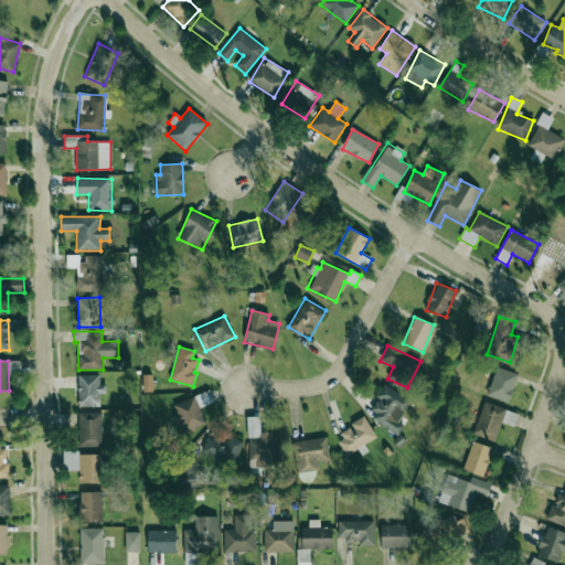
[(20,361),(9,361),(9,372),(21,372),(20,361)]
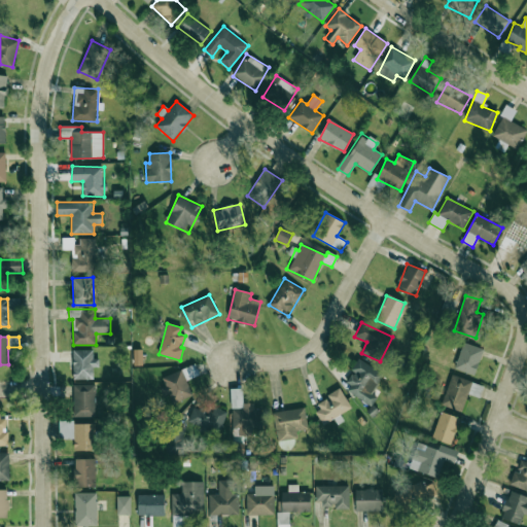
[(484,349),(463,342),(454,369),(475,376),(484,349)]
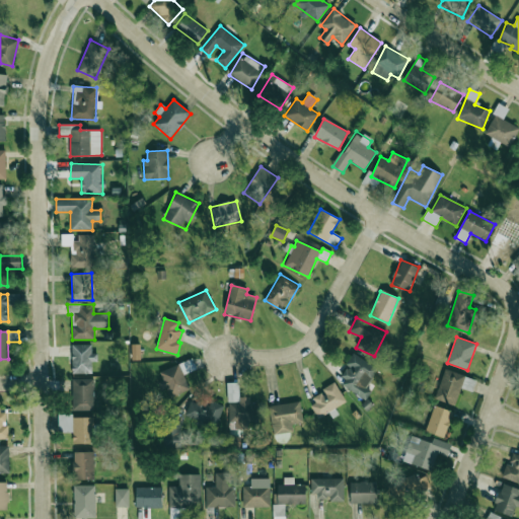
[(92,373),(91,362),(97,362),(97,353),(91,353),(91,345),(72,345),(72,374),(92,373)]
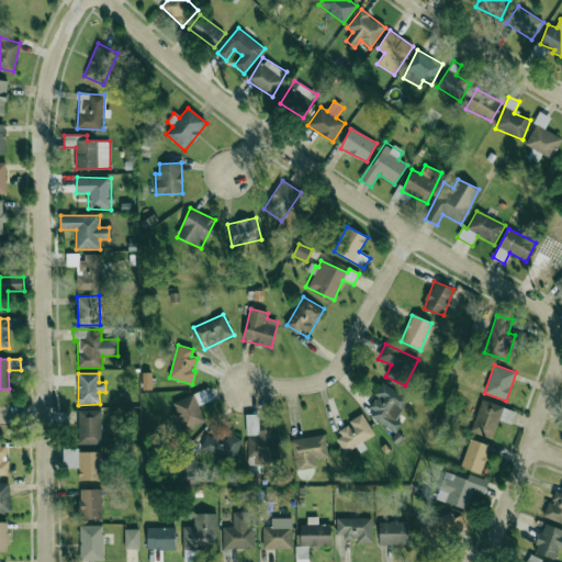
[(408,400),(382,382),(374,394),(379,397),(367,415),(395,434),(402,424),(396,419),(408,400)]
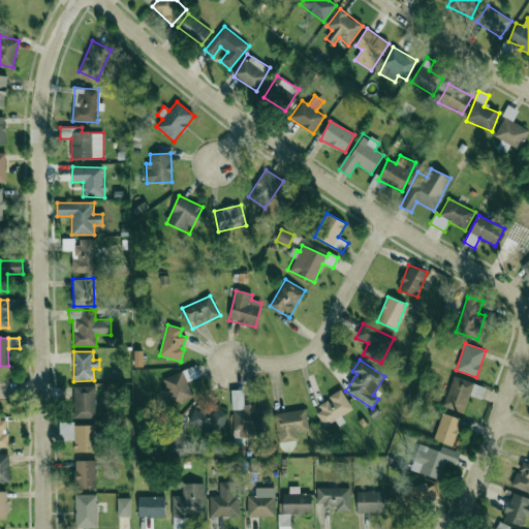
[(187,382),(194,378),(189,368),(163,380),(166,387),(162,390),(170,407),(193,396),(187,382)]
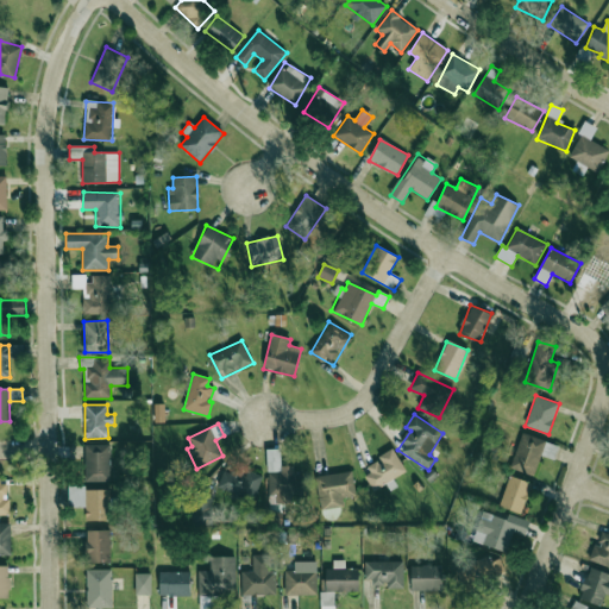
[(111,481),(110,444),(85,445),(86,482),(111,481)]
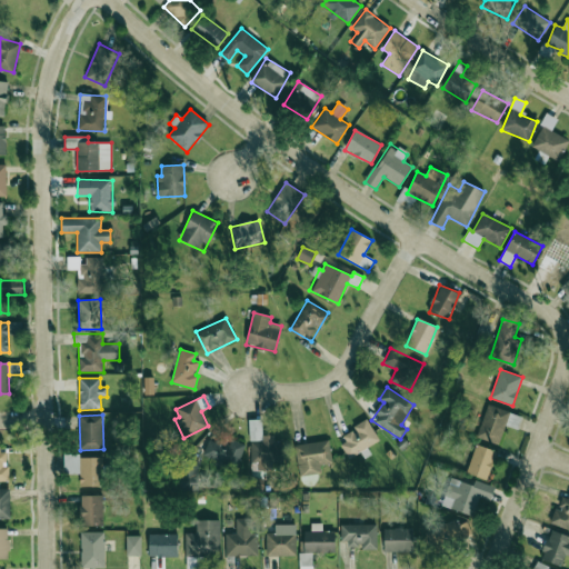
[(362,451),(362,450),(379,442),(368,419),(353,426),(355,430),(339,437),(350,458),(362,451)]
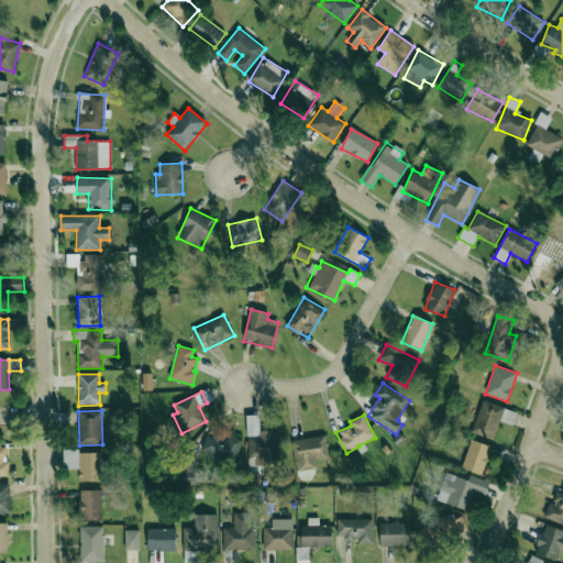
[(258,430),(258,417),(247,417),(246,459),(255,459),(255,465),(269,466),(269,459),(279,459),(279,437),(271,437),(271,431),(258,430)]
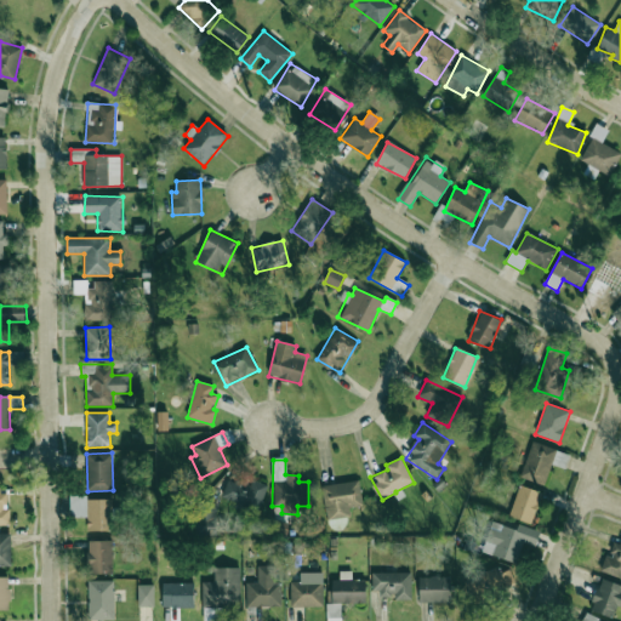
[(249,485),(228,478),(221,497),(258,511),(268,485),(251,479),(249,485)]
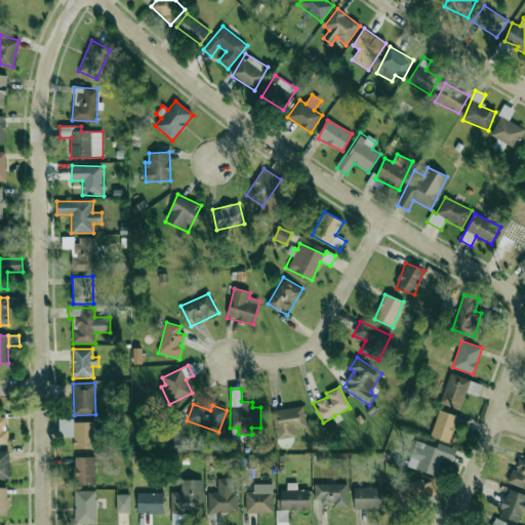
[(296,437),(295,429),(307,428),(304,407),(273,410),(276,439),(296,437)]
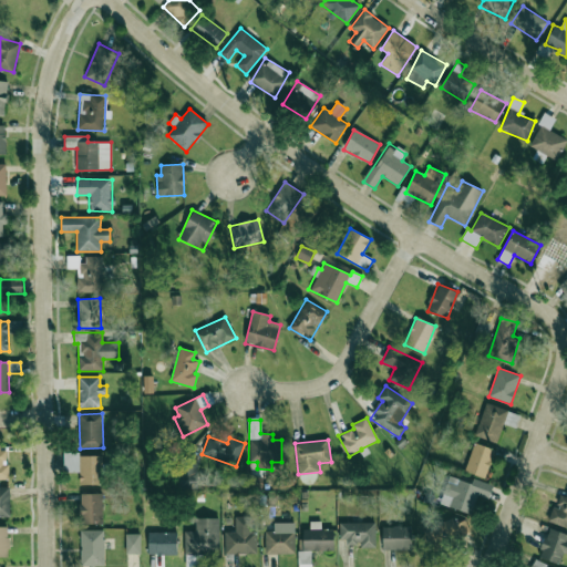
[(494,449),(474,443),(464,472),(485,477),(494,449)]
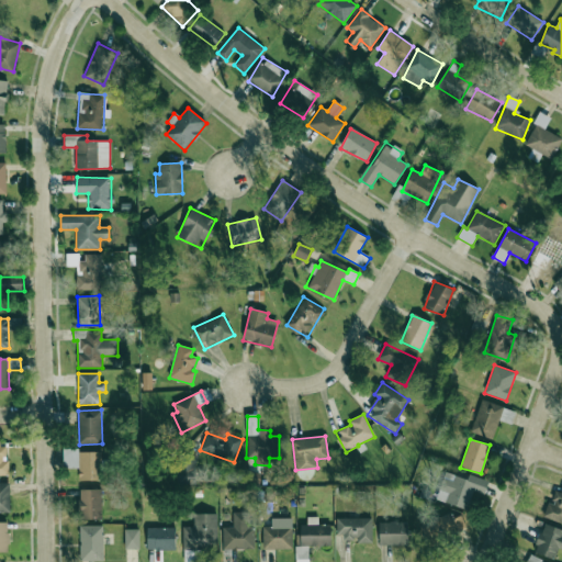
[(99,451),(78,452),(79,481),(100,481),(99,451)]
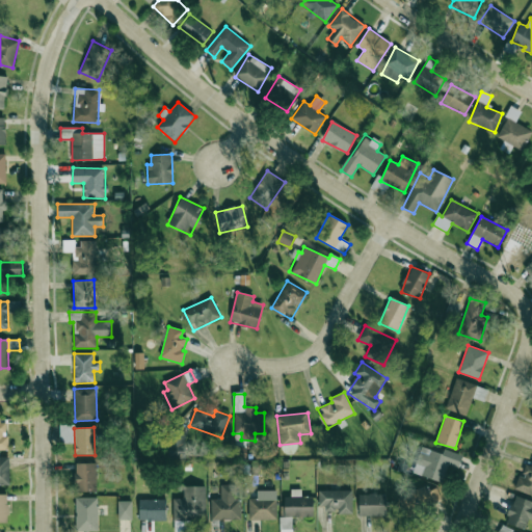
[(61,431),(60,443),(73,444),(74,431),(61,431)]
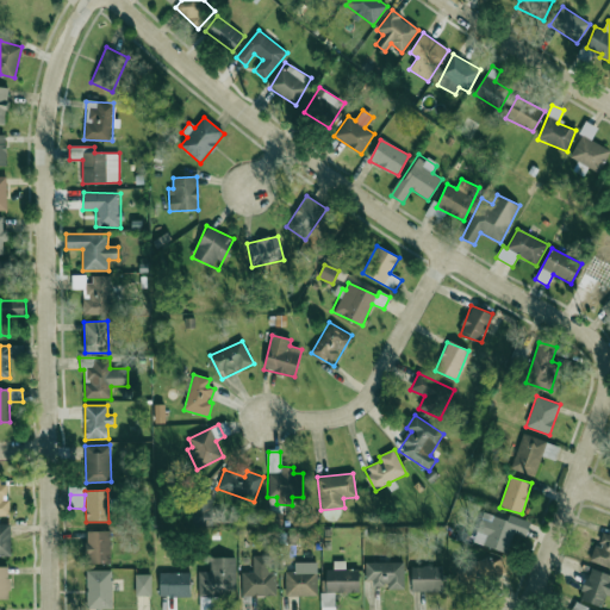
[(508,521),(483,512),(477,530),(487,535),(484,546),(506,553),(514,533),(526,536),(530,522),(509,515),(508,521)]
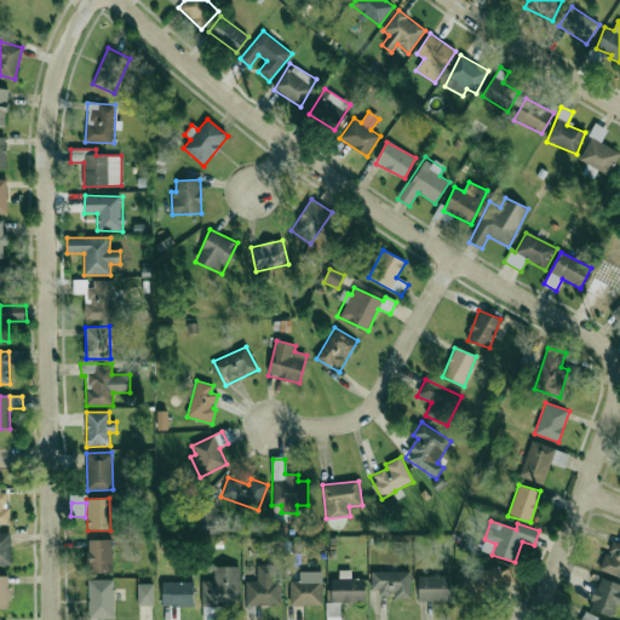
[(0,564),(11,564),(10,532),(0,532),(0,564)]
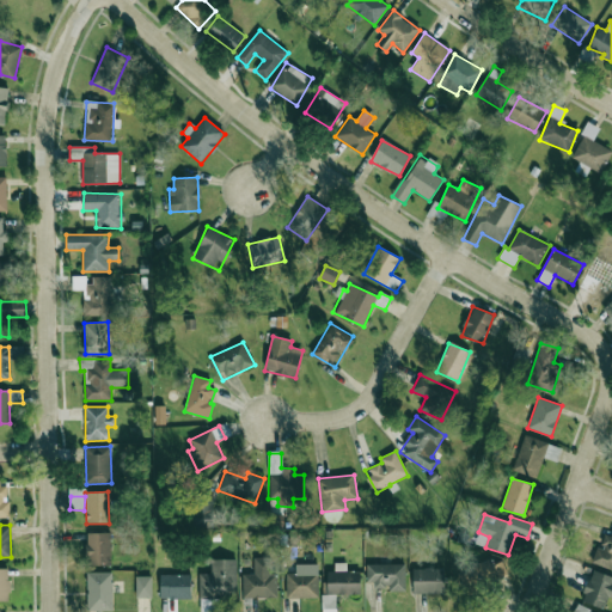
[(611,528),(609,528),(603,550),(597,548),(592,563),(611,569),(611,528)]
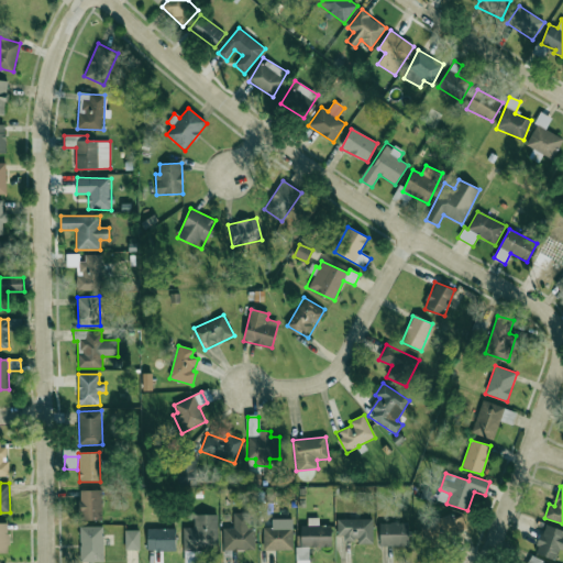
[(101,490),(78,490),(79,520),(102,520),(101,490)]
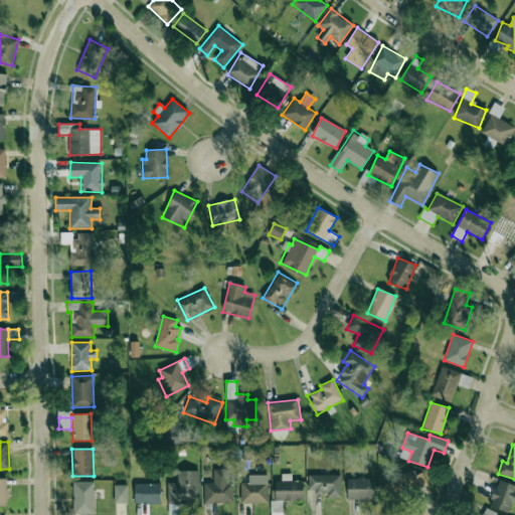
[(233,503),(232,484),(229,484),(229,470),(214,470),(214,483),(204,483),(204,503),(233,503)]
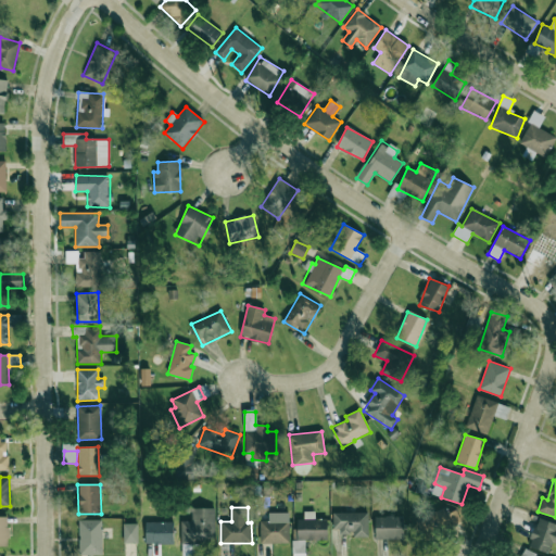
[(180,544),(215,544),(215,508),(191,508),(191,521),(180,521),(180,544)]
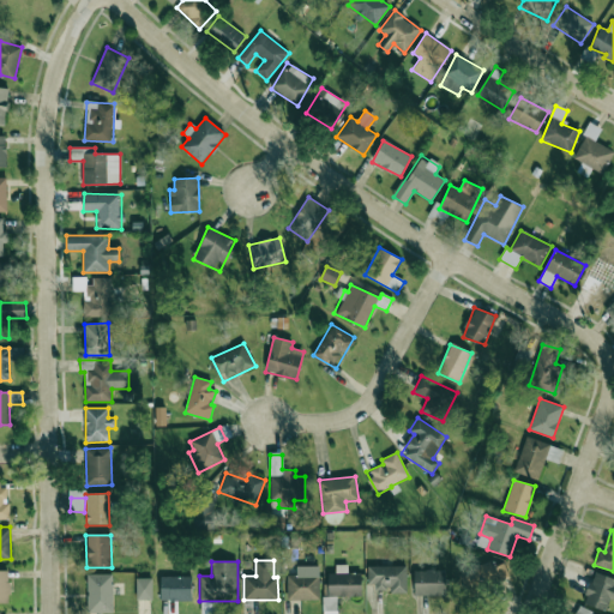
[(327,573),(327,597),(361,596),(361,573),(348,573),(348,565),(336,565),(336,573),(327,573)]
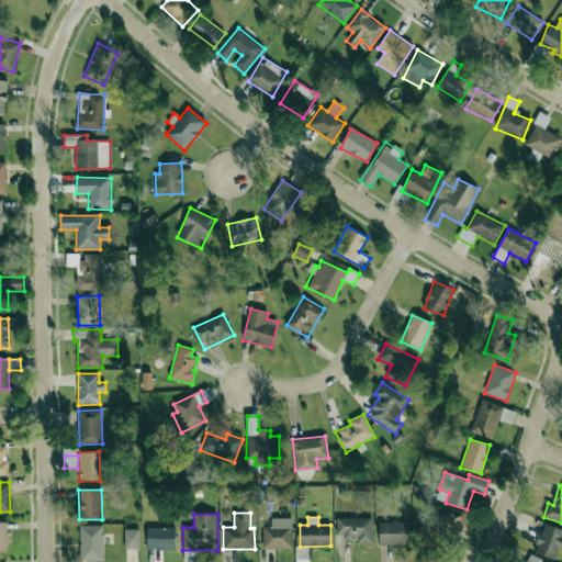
[(464,531),(463,517),(419,520),(422,547),(445,544),(444,532),(464,531)]
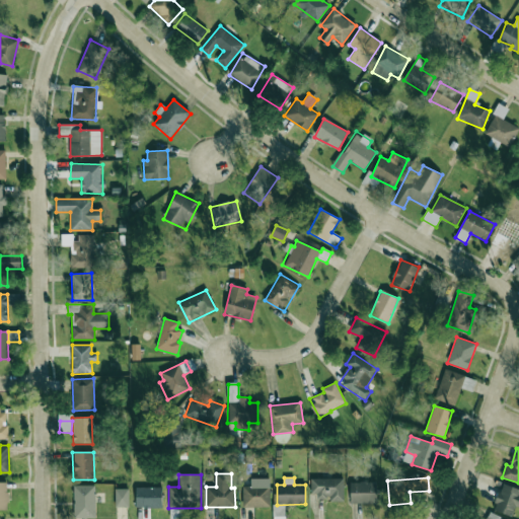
[(242,507),(270,507),(270,478),(251,478),(251,487),(242,487),(242,507)]
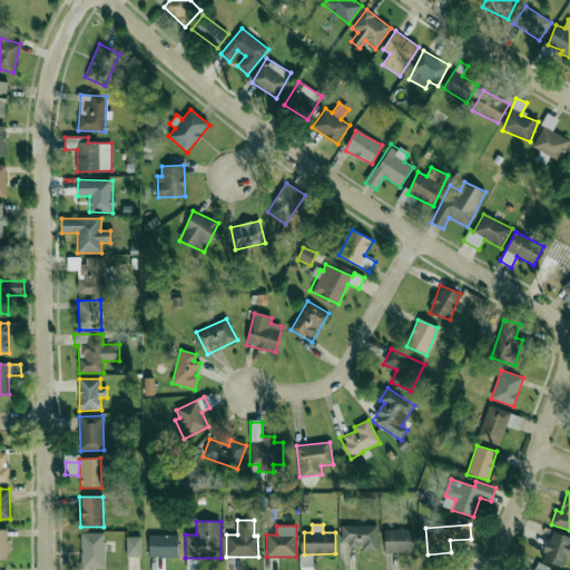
[(341,526),(342,547),(363,546),(363,550),(377,550),(377,526),(341,526)]
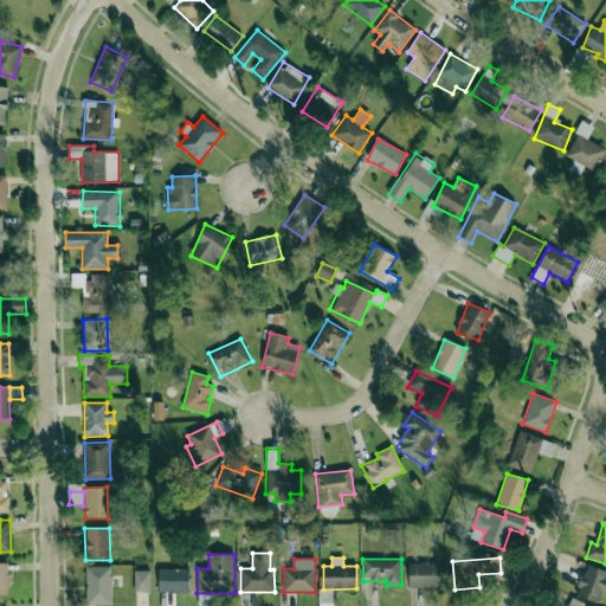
[(0,562),(0,595),(10,595),(8,562),(0,562)]
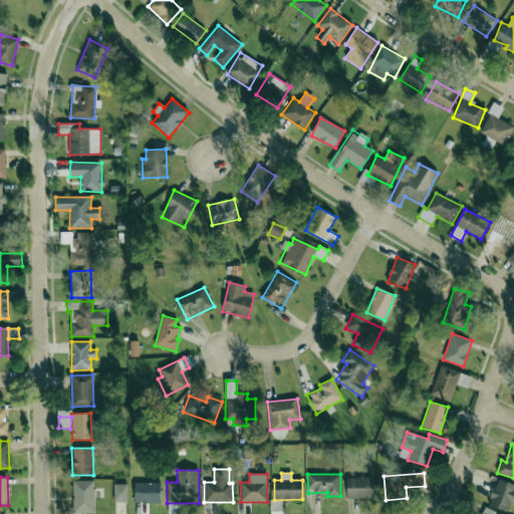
[(373,498),(372,477),(346,478),(347,499),(373,498)]
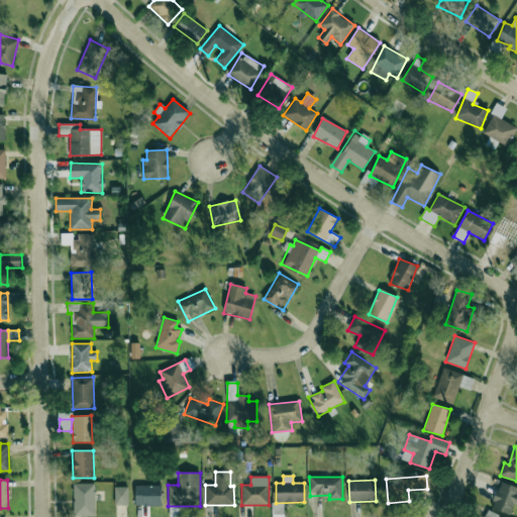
[(516,505),(516,486),(499,482),(492,509),(511,514),(513,505),(516,505)]
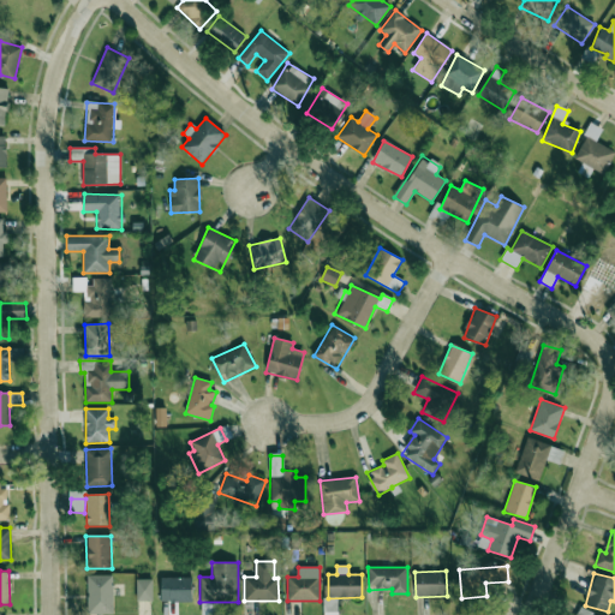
[(88,614),(113,614),(112,575),(88,575),(88,614)]
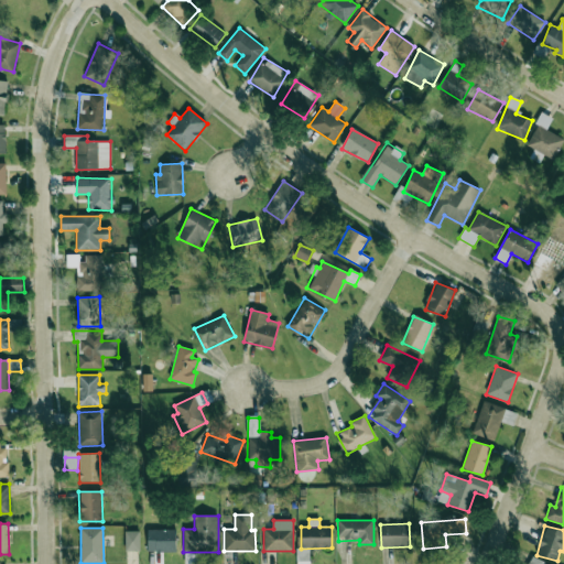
[(148,552),(175,552),(176,530),(148,529),(148,552)]
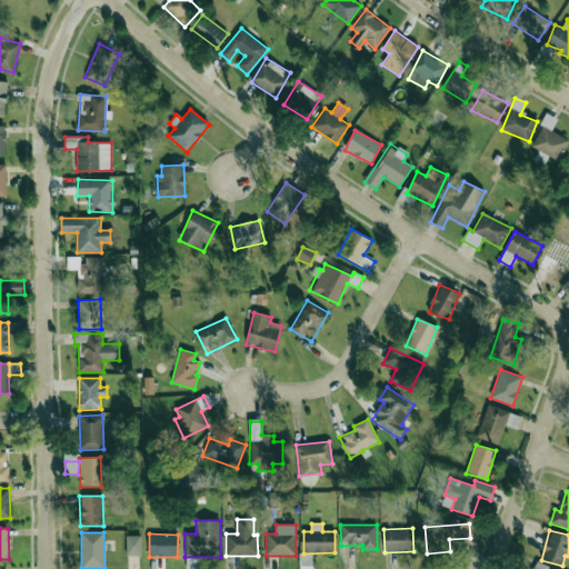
[(141,556),(141,536),(127,536),(127,556),(141,556)]
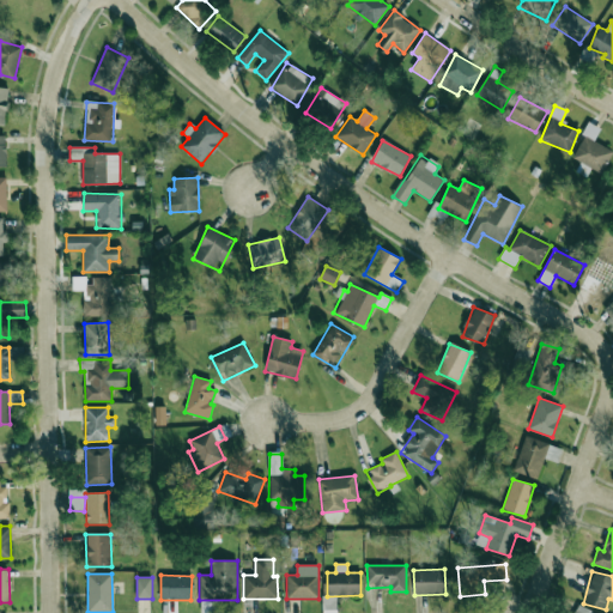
[(335,612),(337,596),(322,596),(322,612),(335,612)]
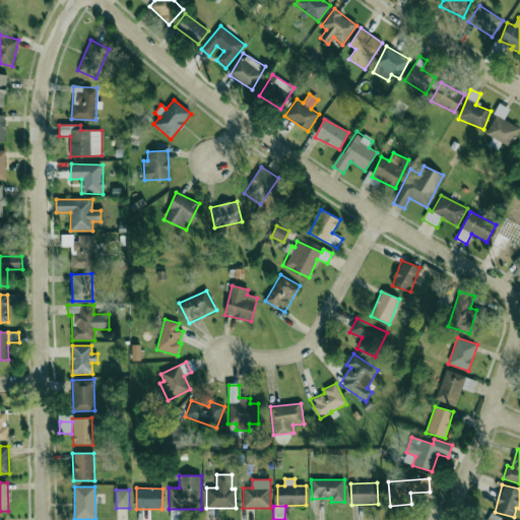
[(181,519),(181,510),(170,510),(170,519),(181,519)]
